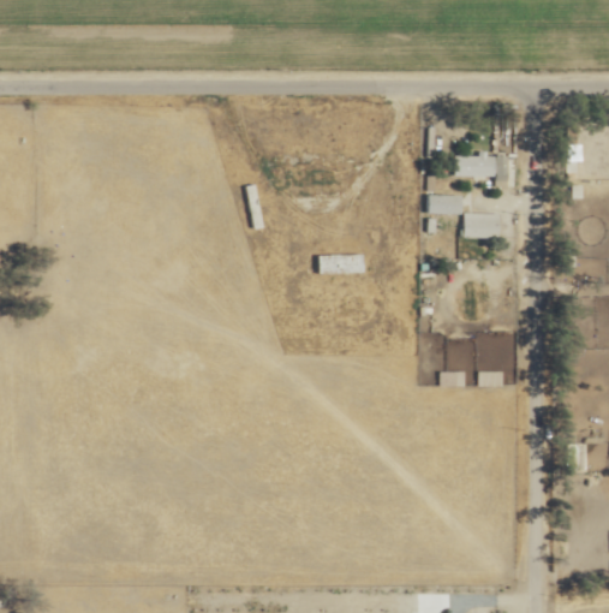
[(509,156),(491,156),(491,164),(497,164),(496,174),(508,174),(509,156)]
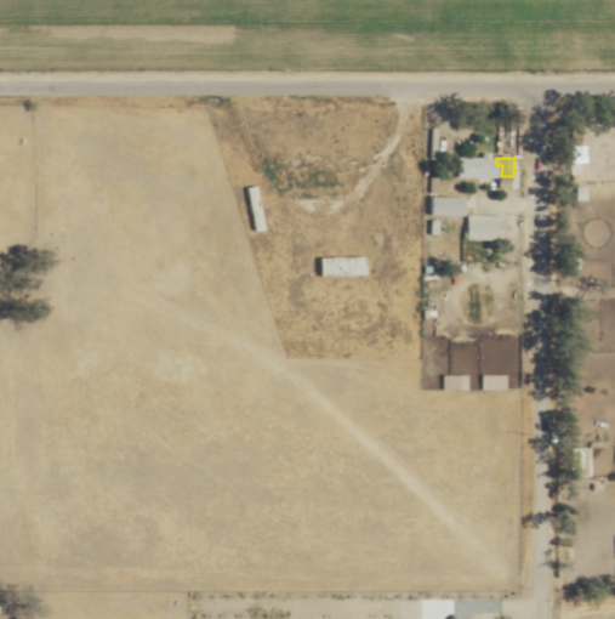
[(432,215),(466,216),(466,197),(432,196),(432,215)]
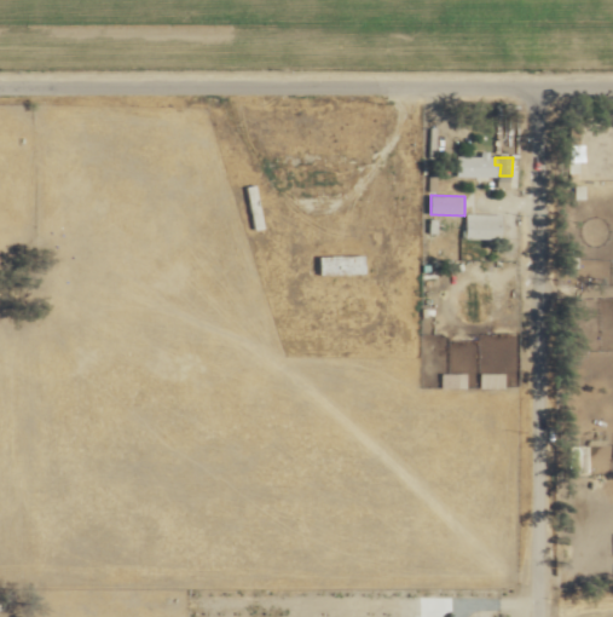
[(468,238),(503,240),(504,214),(468,213),(468,238)]
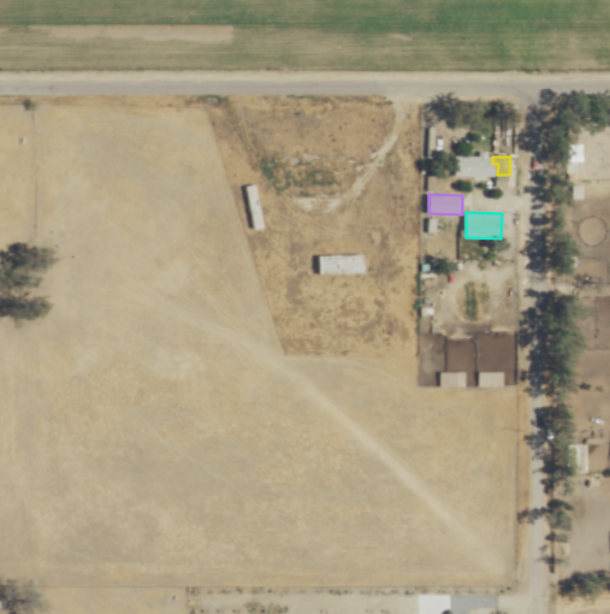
[(365,273),(365,254),(319,255),(319,275),(365,273)]
